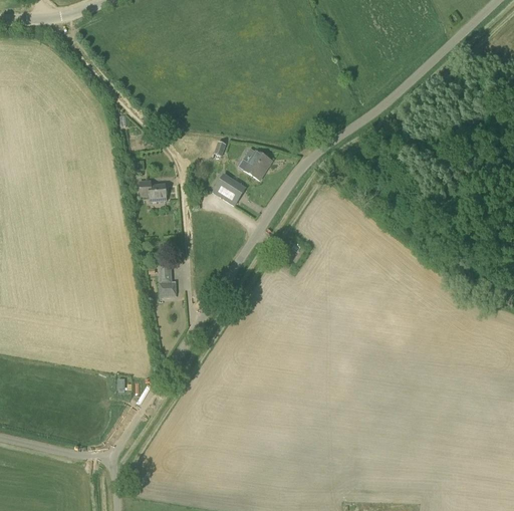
[(222,156),(226,144),(218,141),(214,153),(222,156)]
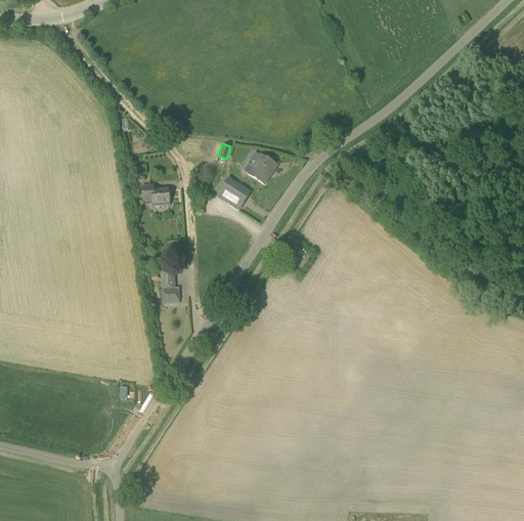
[(252,164),(248,162),(243,169),(264,183),(268,176),(267,176),(276,163),(263,155),(263,154),(260,152),(252,164)]
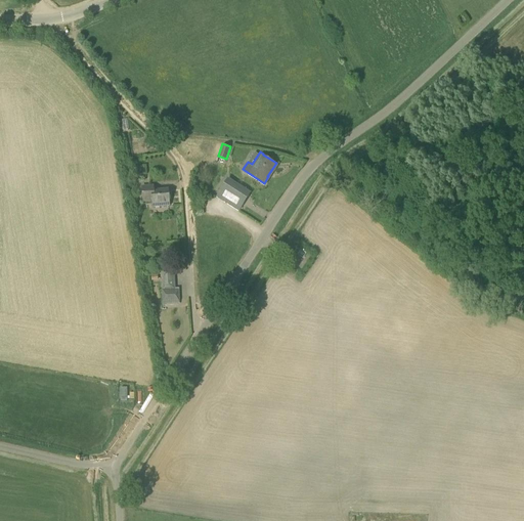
[(238,210),(251,190),(227,176),(215,194),(238,210)]
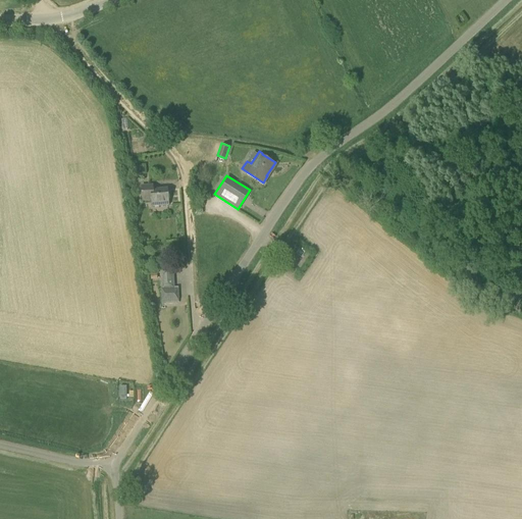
[(154,189),(153,184),(141,185),(143,199),(151,198),(152,201),(152,204),(168,203),(168,200),(167,188),(154,189)]
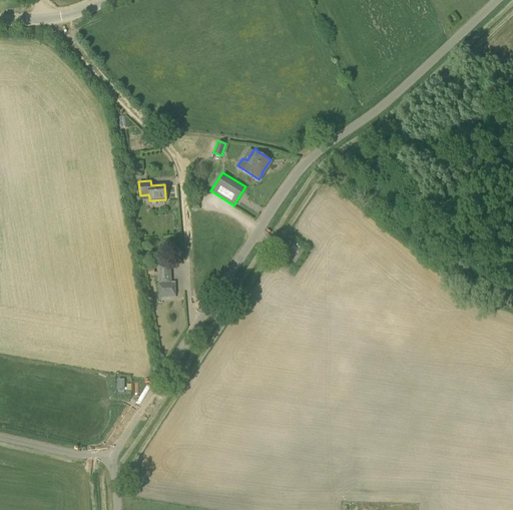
[(170,282),(169,262),(157,263),(159,296),(175,295),(174,281),(170,282)]
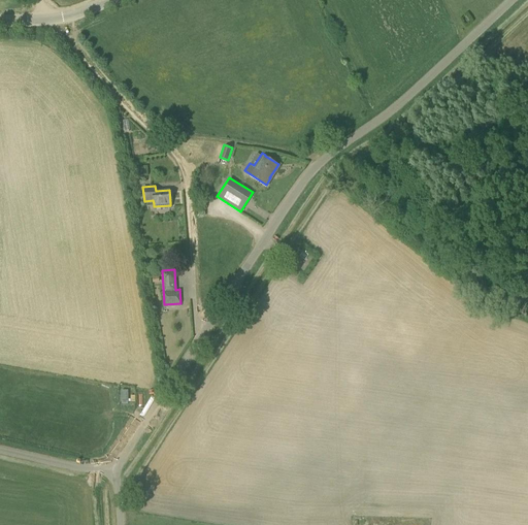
All buildings are outlined.
